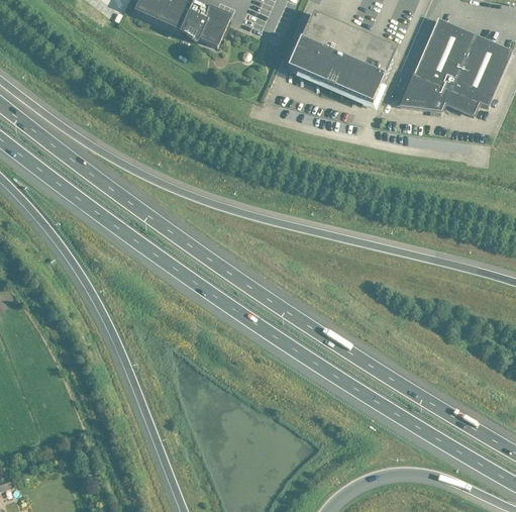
[(140,0),(136,10),(182,30),(182,32),(197,40),(198,37),(216,45),(229,17),(212,9),(192,0),(140,0)]
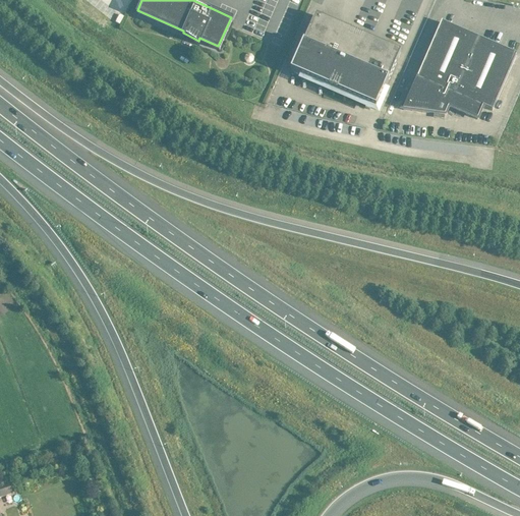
[(314,11),(290,68),(365,101),(364,103),(368,105),(369,103),(374,105),(400,48),(314,11)]
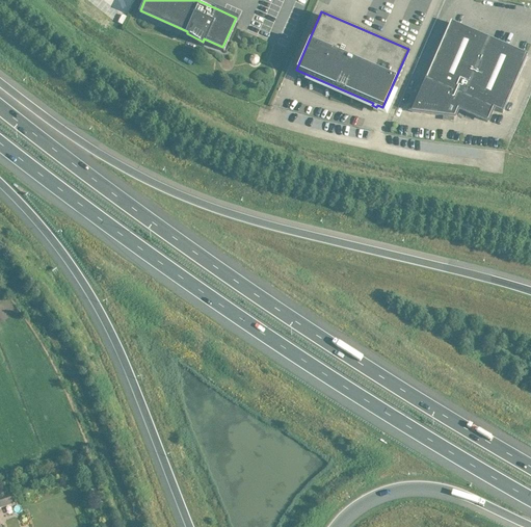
[(410,107),(442,111),(453,113),(457,104),(486,117),(492,104),(502,108),(526,51),(450,19),(425,75),(410,107)]
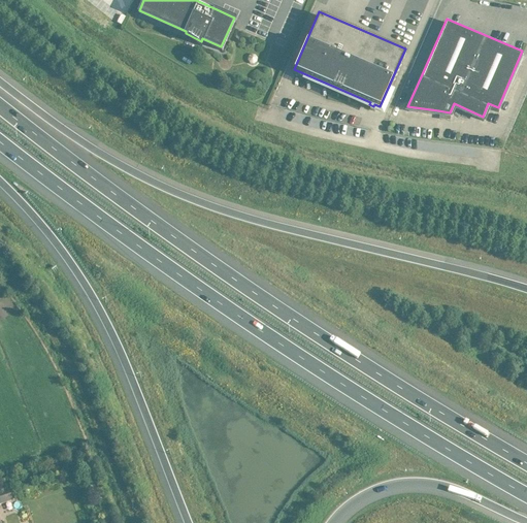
[(101,481),(93,484),(96,491),(103,488),(101,481)]
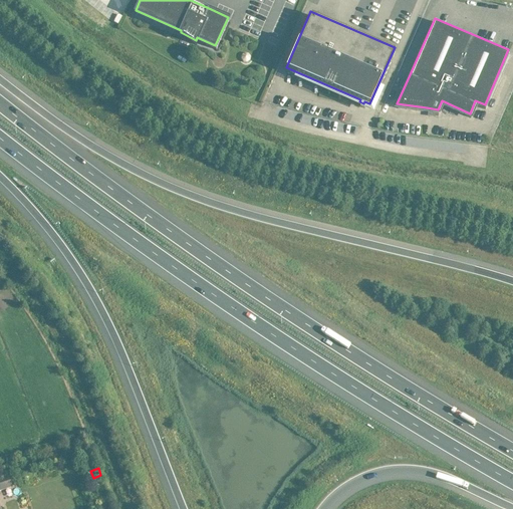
[(15,480),(13,471),(0,475),(0,486),(11,482),(15,480)]
